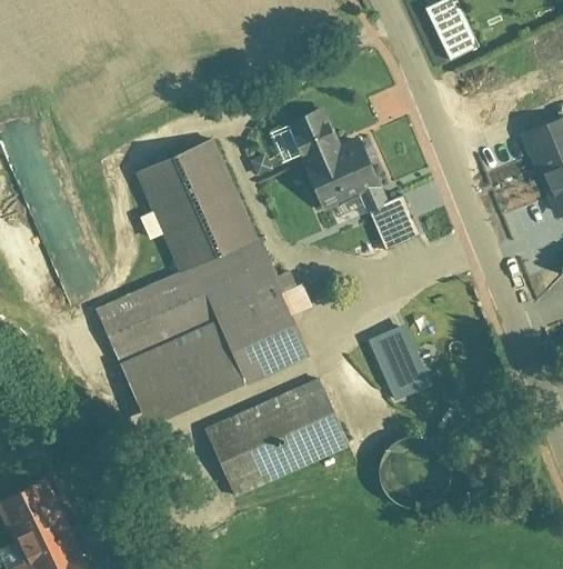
[(562,18),(544,27),(554,52),(562,49),(562,18)]
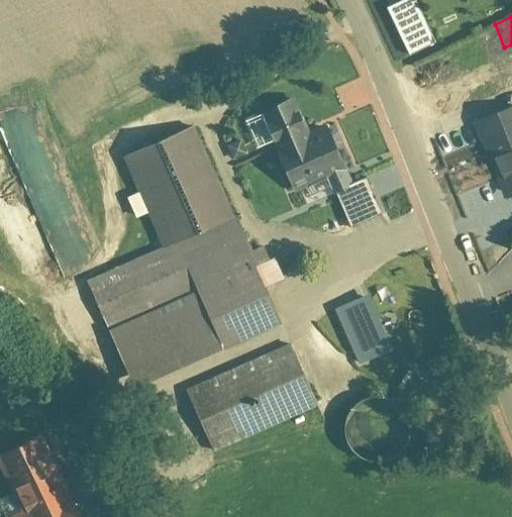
[(273,154),(289,194),(326,178),(336,203),(317,210),(328,237),(382,216),(370,188),(356,193),(347,172),(332,133),(317,139),(300,98),(267,111),(283,150),(273,154)]
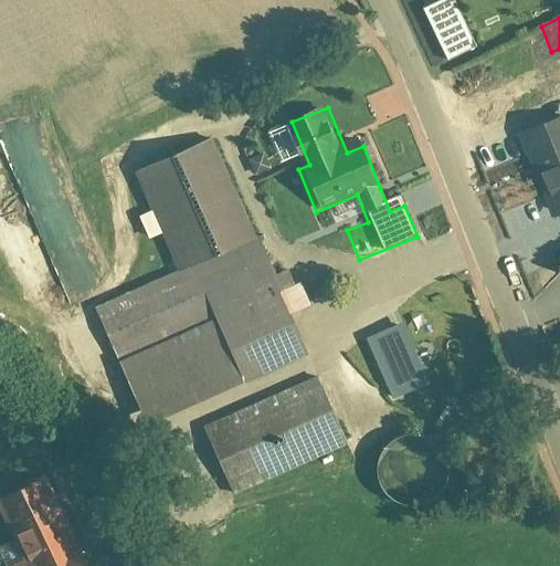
[(559,117),(517,135),(551,220),(559,216),(559,117)]
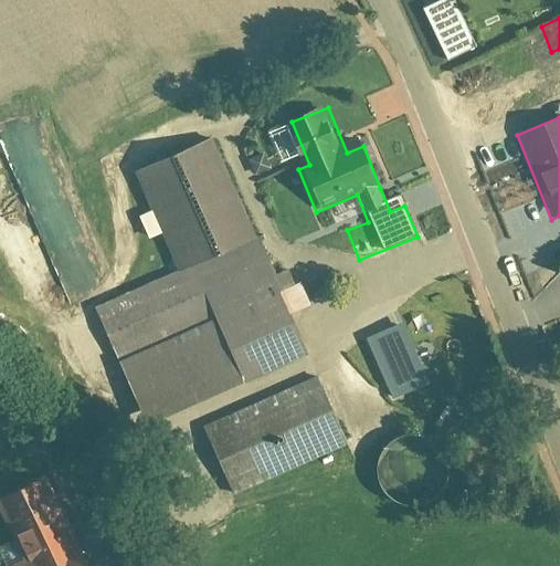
[(98,313),(145,425),(306,356),(259,243),(213,137),(135,170),(180,279),(98,313)]
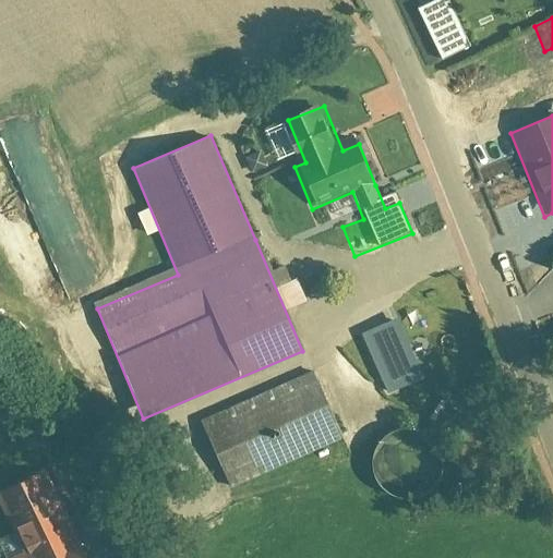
[(203,423),(230,488),(341,443),(314,376),(203,423)]
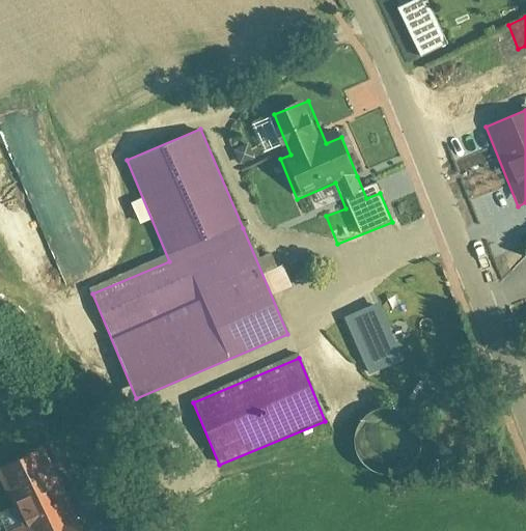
[(462,399),(420,369),(402,395),(443,424),(462,399)]
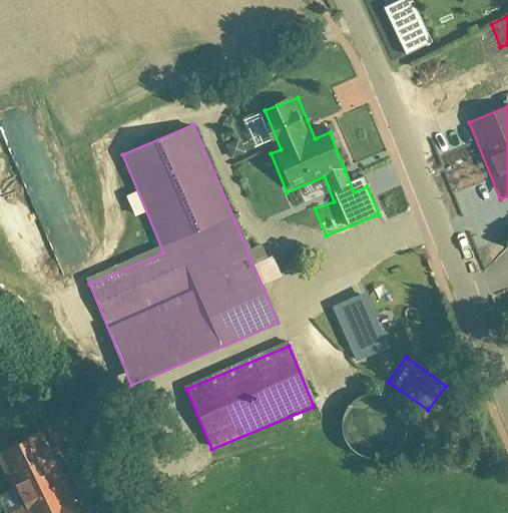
[(349,446),(358,452),(368,455),(378,455),(388,451),(396,444),(401,435),(403,425),(402,415),(397,406),(390,398),(381,394),(370,392),(360,395),(351,400),(344,408),(341,417),(340,428),(343,438),(349,446)]
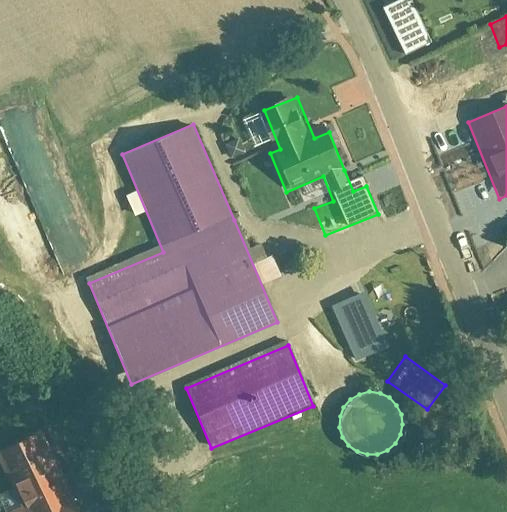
[(80,511),(70,488),(64,491),(38,430),(0,446),(0,482),(13,511),(11,511),(80,511)]
